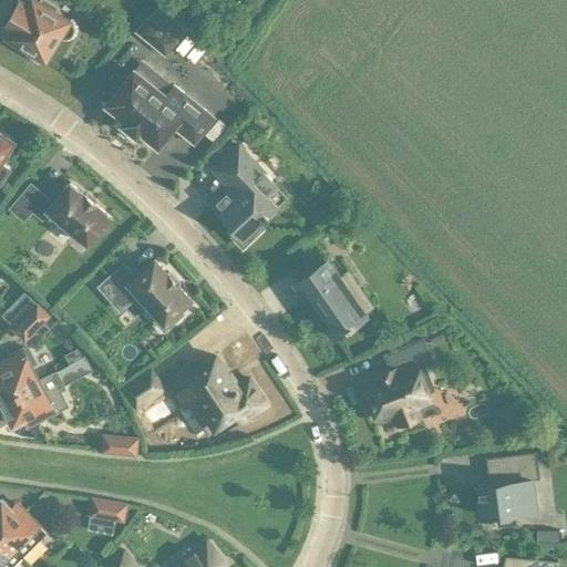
[(38,0),(20,0),(11,16),(1,32),(29,49),(27,53),(42,62),(44,59),(47,60),(61,37),(63,38),(66,38),(70,37),(73,34),(75,31),(75,28),(74,24),(72,21),(55,11),(59,7),(48,0),(41,0),(41,1),(38,0)]
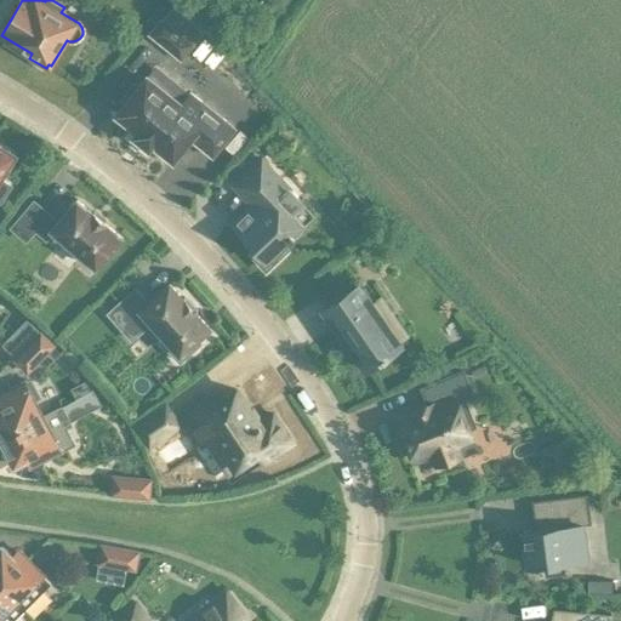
[(151,34),(182,60),(205,32),(176,3),(151,34)]
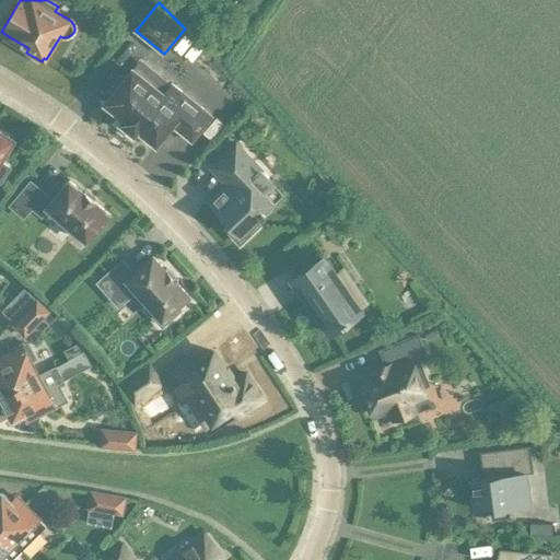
[(172,125),(175,128),(193,141),(213,116),(172,83),(164,93),(135,70),(135,69),(133,68),(131,70),(132,70),(126,78),(121,74),(109,90),(114,93),(107,101),(106,101),(105,103),(107,104),(125,118),(121,121),(135,133),(138,129),(155,142),(155,143),(158,144),(159,142),(158,142),(172,125)]
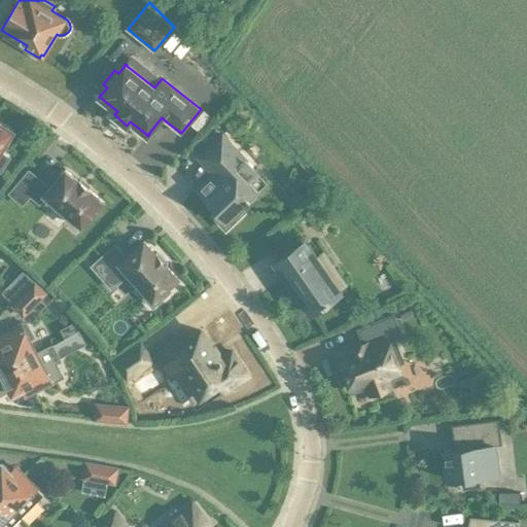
[(202,81),(194,88),(205,105),(213,99),(202,81)]
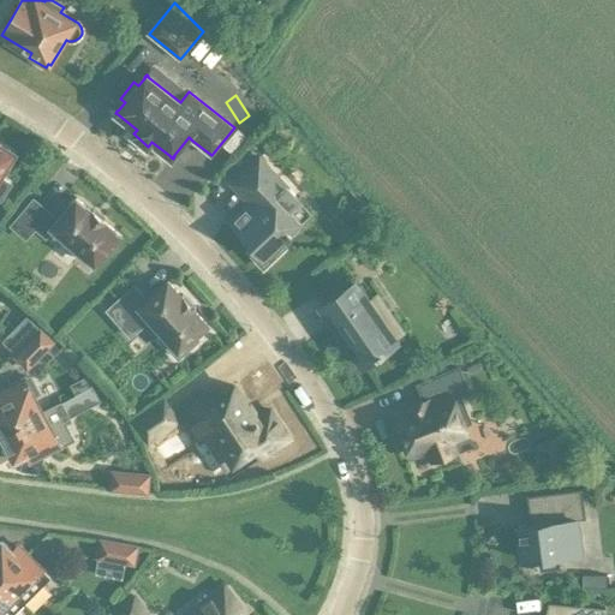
[(0,198),(1,201),(12,184),(0,177),(16,153),(0,143),(0,198)]
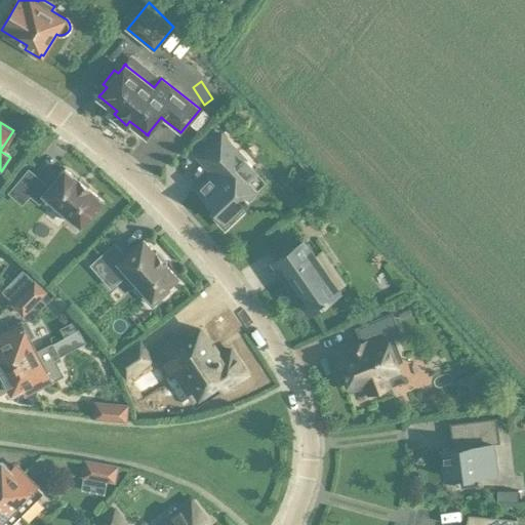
[(214,173),(205,182),(196,190),(218,213),(215,216),(226,228),(243,210),(240,207),(246,201),(246,202),(249,200),(248,199),(256,192),(246,182),(256,171),(221,134),(199,157),(214,173)]
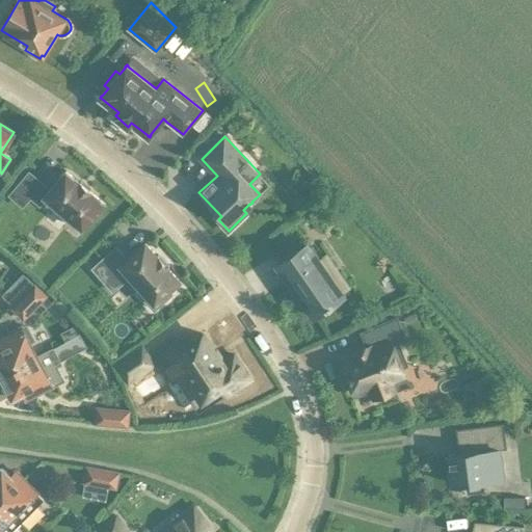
[(41,205),(46,197),(82,229),(104,203),(90,191),(91,191),(81,182),(80,183),(67,171),(50,190),(30,173),(10,195),(23,206),(31,196),(41,205)]
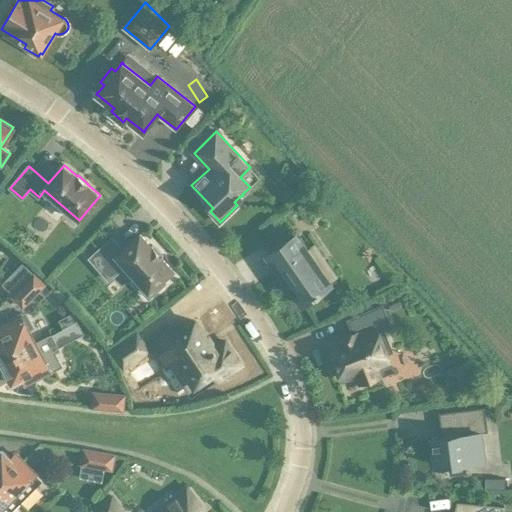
[(101,271),(118,256),(137,278),(133,281),(148,298),(166,283),(162,279),(173,270),(162,258),(163,257),(162,256),(161,257),(152,247),(153,246),(153,245),(151,246),(140,234),(123,250),(112,238),(90,258),(101,271)]
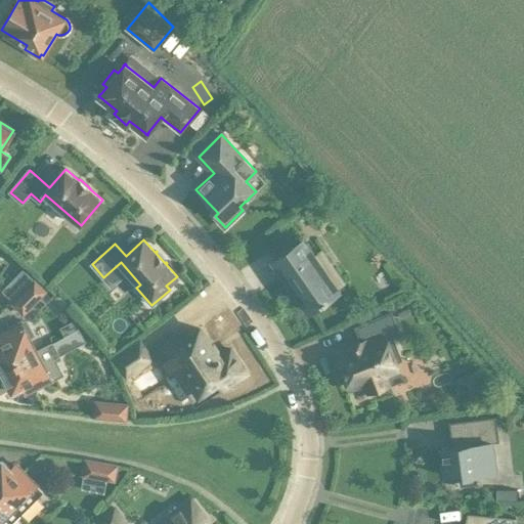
[(321,251),(314,256),(303,239),(273,260),(309,311),(339,291),(337,287),(344,281),(321,251)]
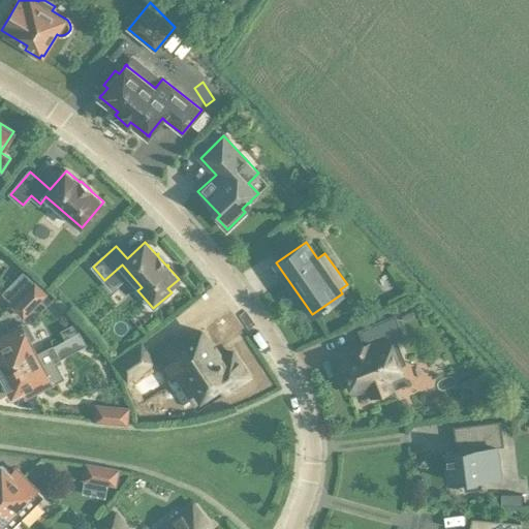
[(47,294),(35,284),(13,307),(24,317),(47,294)]
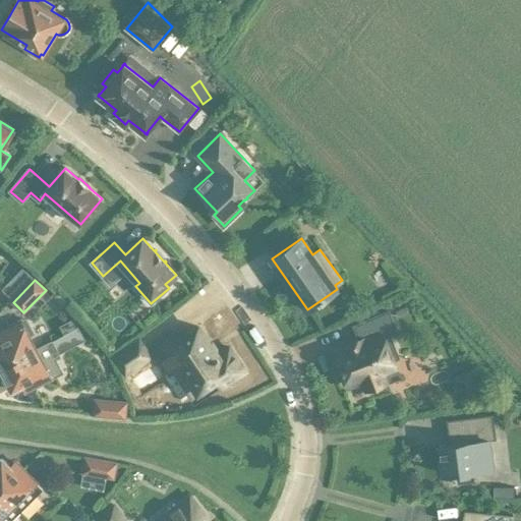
[(335,353),(337,361),(335,362),(341,380),(344,378),(347,386),(363,380),(367,391),(387,383),(383,371),(397,366),(394,359),(399,358),(391,338),(387,340),(385,335),(397,330),(389,311),(354,326),(359,339),(344,345),(346,349),(335,353)]
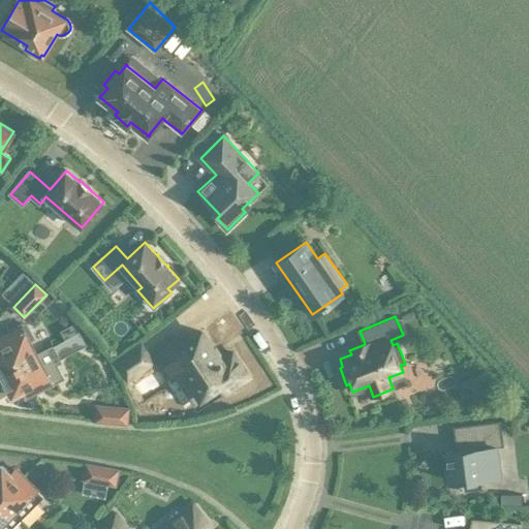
[(0,374),(37,354),(22,327),(0,337),(0,374)]
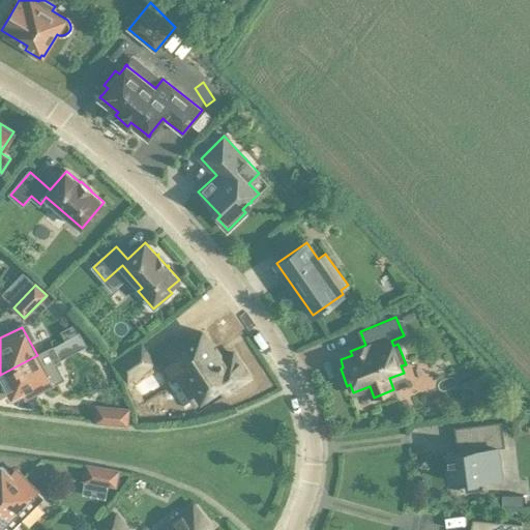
[(155,352),(173,379),(183,372),(202,399),(221,386),(226,393),(249,378),(233,353),(222,361),(202,332),(181,346),(176,339),(155,352)]
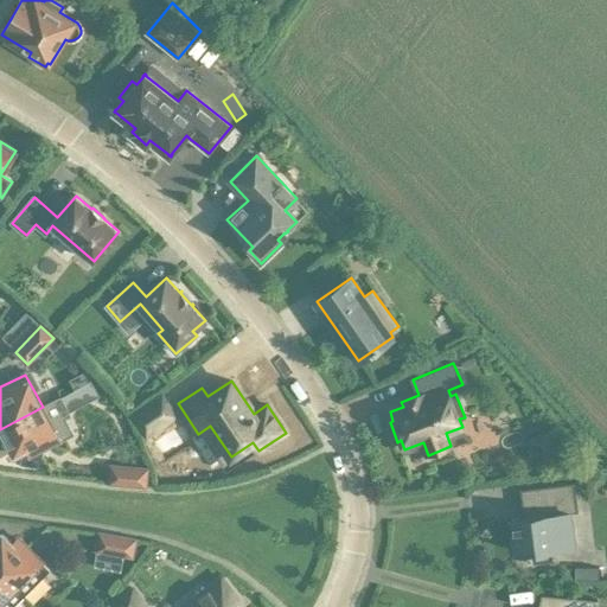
[(163,395),(133,415),(147,435),(177,416),(163,395)]
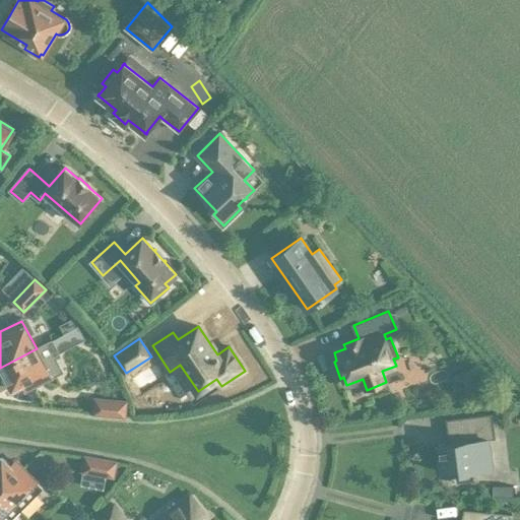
[(50,341),(37,348),(0,368),(0,372),(4,380),(6,378),(12,390),(22,384),(26,390),(60,372),(53,358),(58,355),(50,341)]
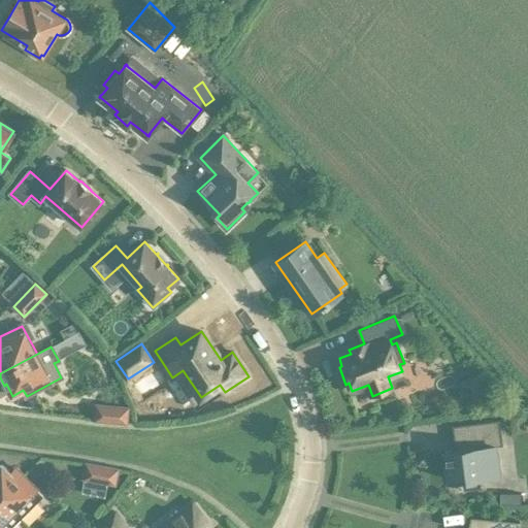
[(97,405),(95,420),(127,423),(129,408),(97,405)]
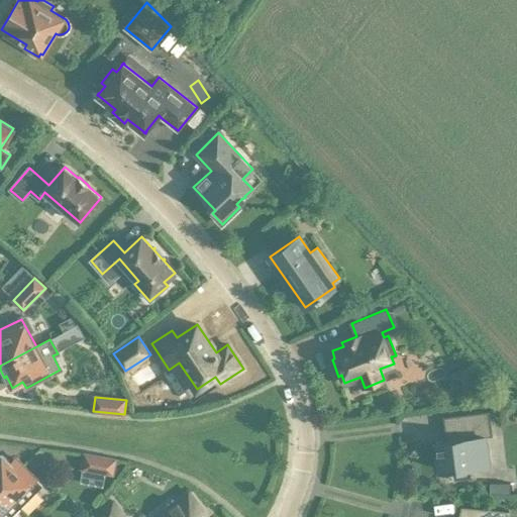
[(446,439),(446,440),(436,441),(440,471),(450,470),(451,480),(472,477),(470,467),(489,464),(486,437),(493,436),(490,410),(464,414),(468,437),(447,440),(447,439),(446,439)]
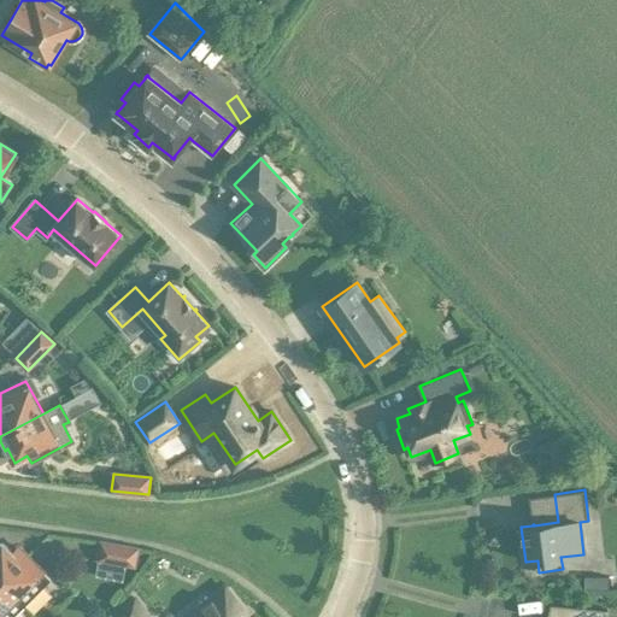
[(0,581),(24,606),(51,580),(18,547),(12,553),(3,542),(0,545),(0,581)]
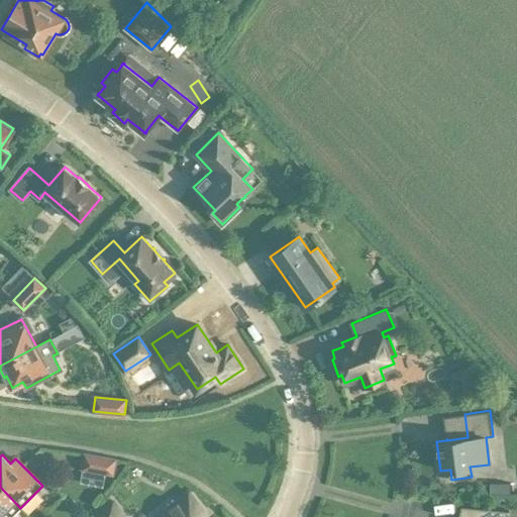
[(115,459),(85,454),(82,469),(113,475),(115,459)]
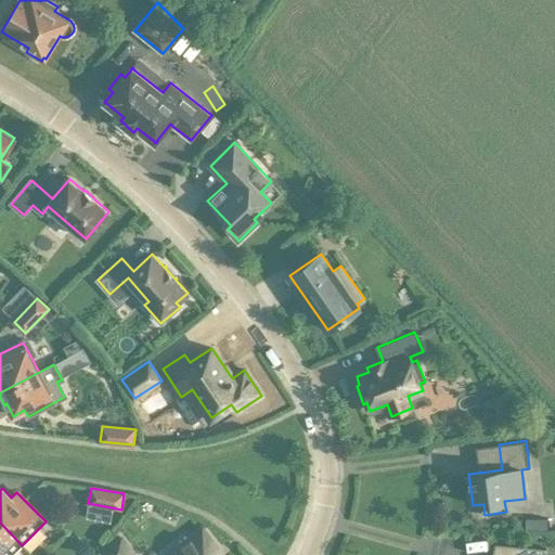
[(547,529),(547,518),(526,517),(526,529),(547,529)]
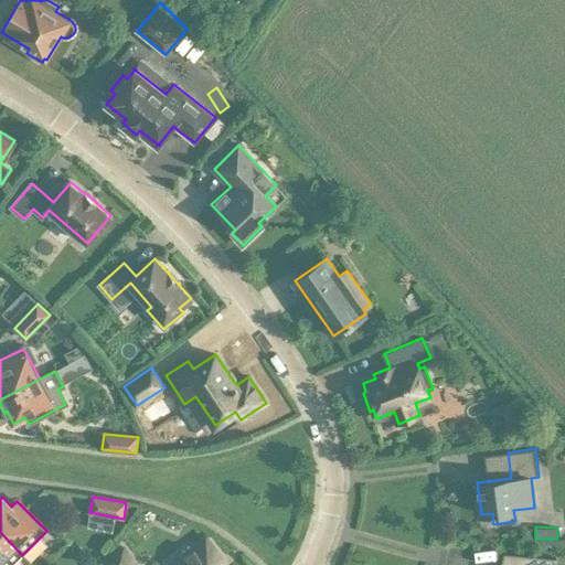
[(0,564),(12,564),(22,555),(0,532),(0,564)]
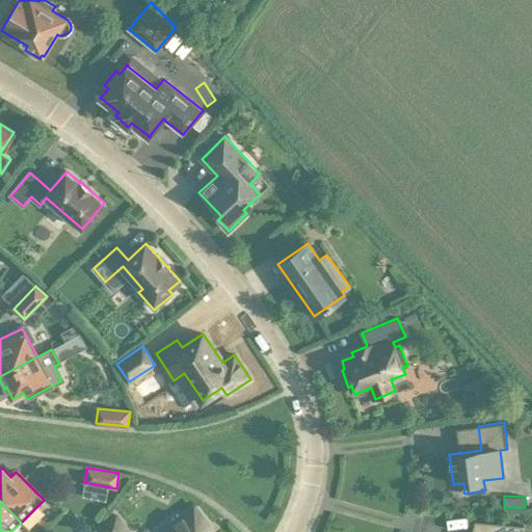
[(203,531),(204,531),(210,527),(194,507),(169,527),(174,531),(203,531)]
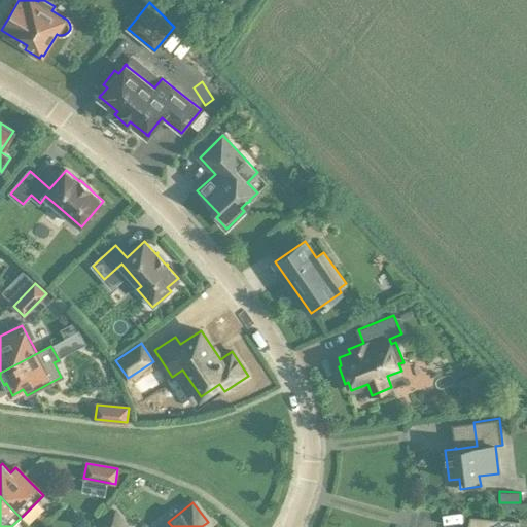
[(101,526),(128,526),(116,512),(99,525),(101,526)]
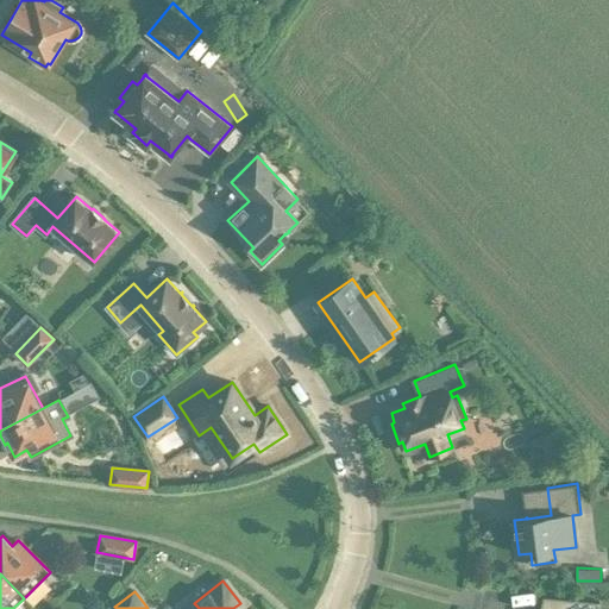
[(598,608),(600,602),(567,598),(566,608),(598,608)]
